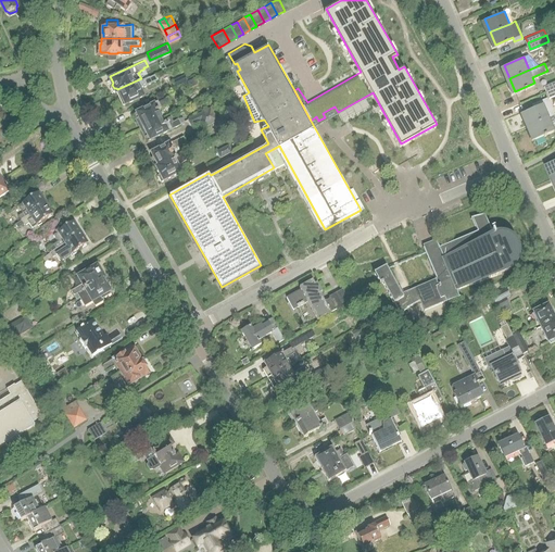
[(189,79),(188,79),(186,73),(174,78),(177,85),(184,82),(189,79)]
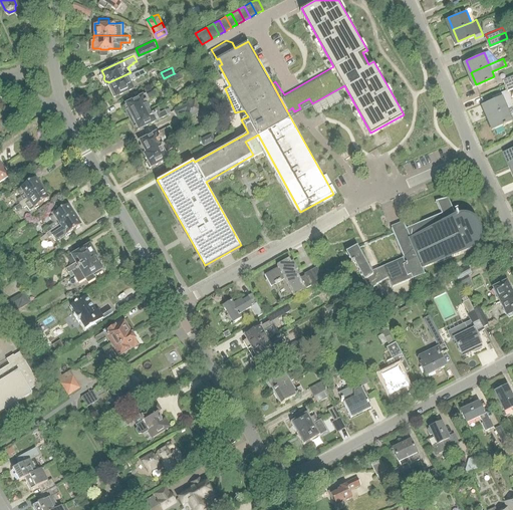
[(131,72),(108,82),(114,95),(134,86),(130,79),(147,72),(145,68),(138,71),(137,69),(131,72)]
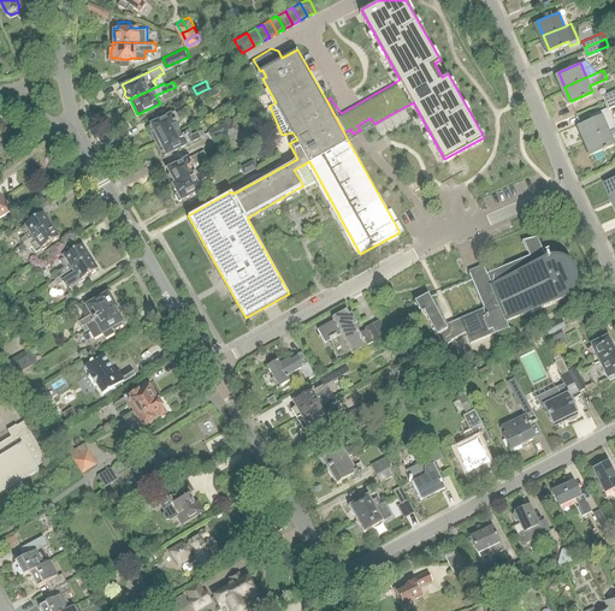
[(210,88),(203,90),(207,98),(219,92),(216,84),(210,88)]
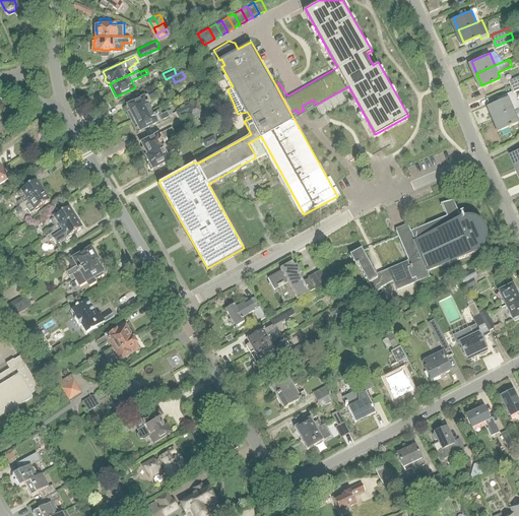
[(518,73),(510,77),(512,82),(518,79),(518,73)]
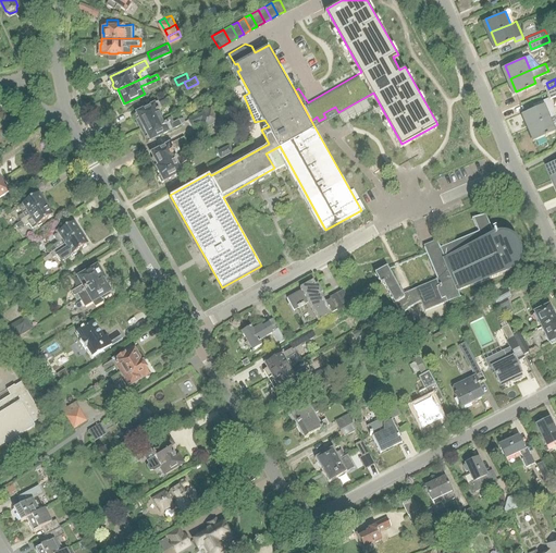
[(172,100),(169,95),(136,111),(137,115),(141,125),(162,115),(159,108),(162,107),(162,106),(172,100)]
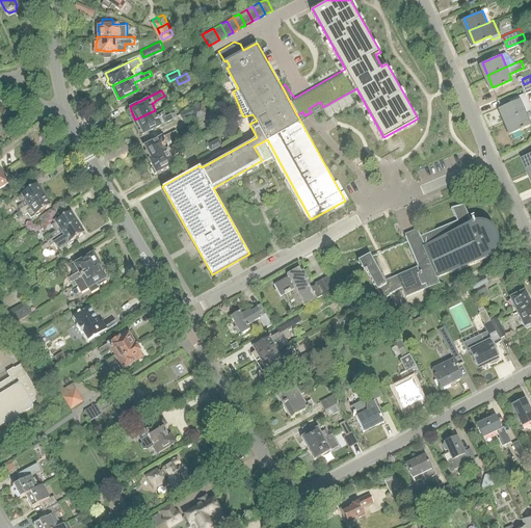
[(530,106),(524,91),(509,98),(511,101),(501,106),(506,119),(525,110),(530,108),(530,106)]
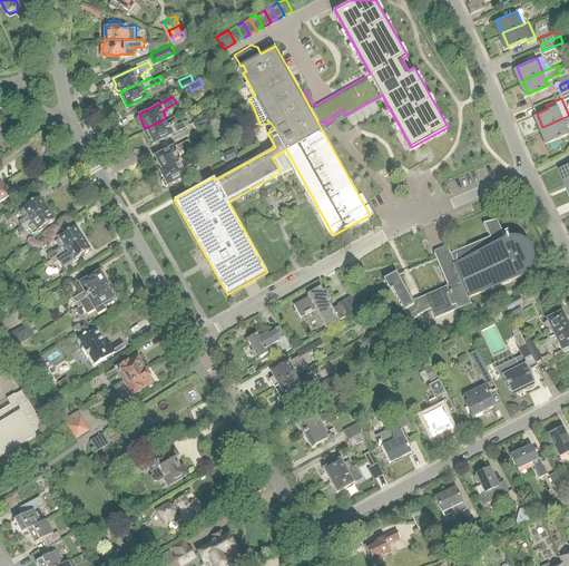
[(217,107),(194,120),(197,127),(207,123),(211,129),(225,122),(217,107)]
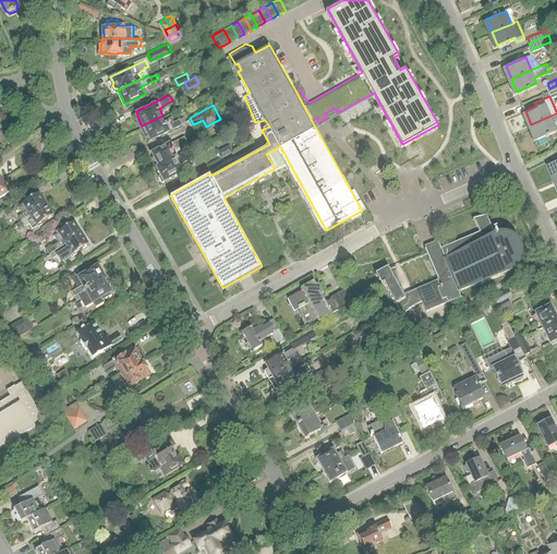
[(162,116),(142,125),(146,135),(147,134),(149,139),(183,122),(181,117),(170,122),(170,121),(166,122),(162,116)]
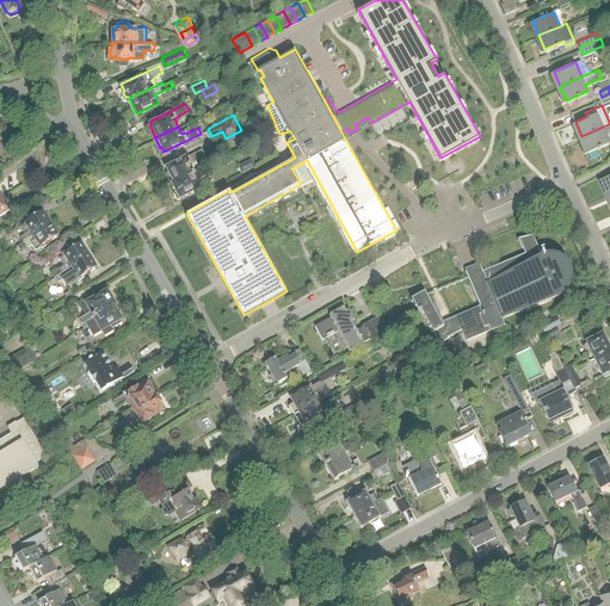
[(609,141),(603,127),(581,136),(587,150),(609,141)]
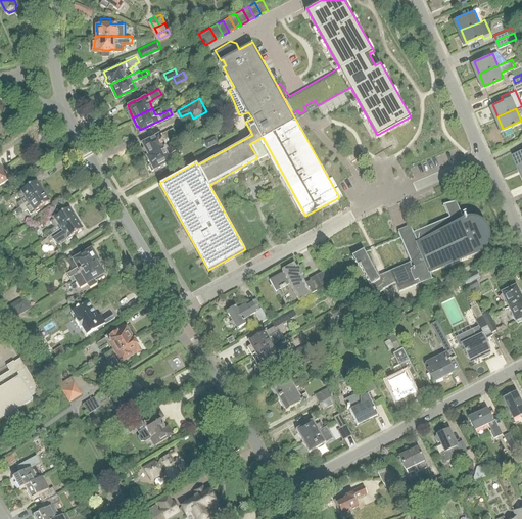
[(143,145),(148,155),(167,146),(165,145),(162,139),(165,137),(165,136),(176,131),(174,126),(163,131),(162,131),(143,141),(145,144),(143,145)]
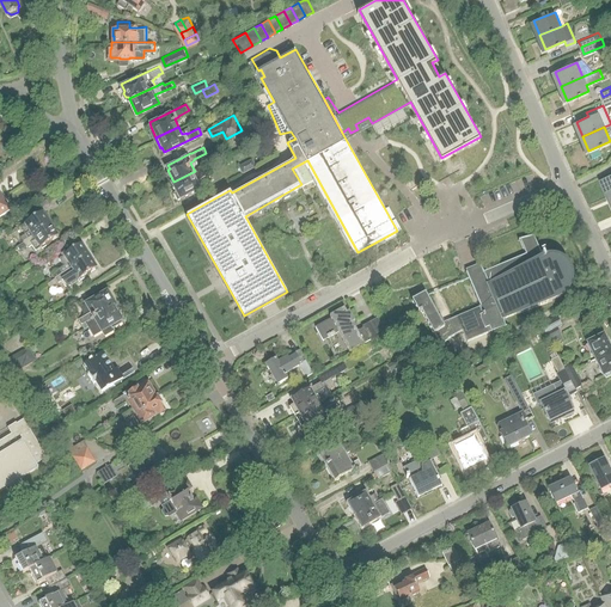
[(254,157),(239,164),(244,172),(257,164),(254,157)]
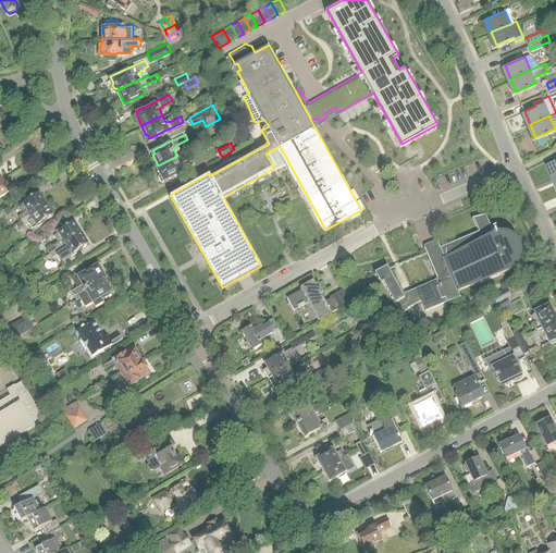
[(176,155),(177,156),(158,166),(161,172),(159,173),(162,180),(182,170),(177,162),(190,156),(187,149),(176,155)]
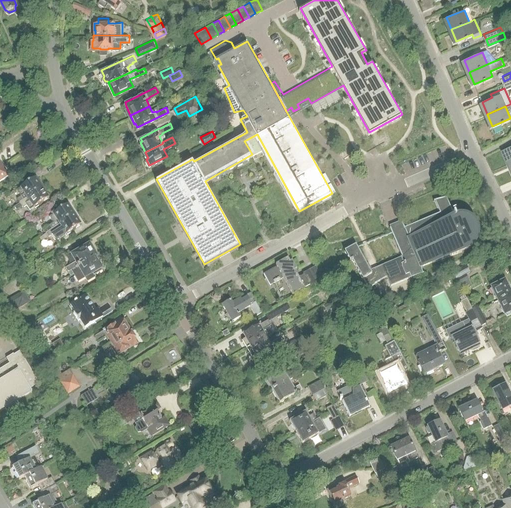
[(2,163),(0,163),(0,178),(9,173),(2,163)]
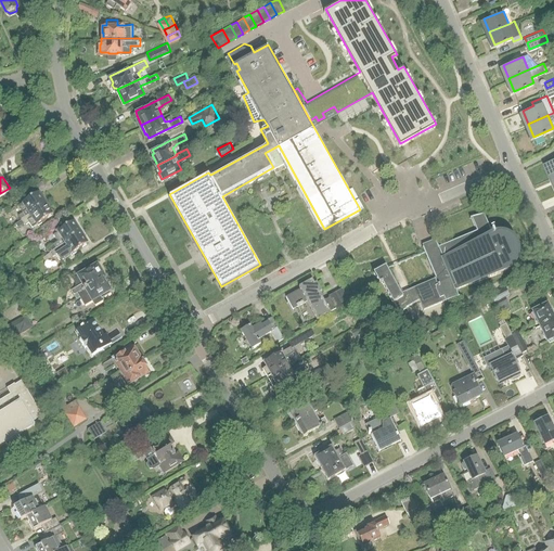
[(18,212),(22,216),(46,200),(44,197),(46,196),(41,191),(40,191),(39,189),(29,195),(27,195),(23,197),(24,199),(18,203),(23,209),(18,212)]
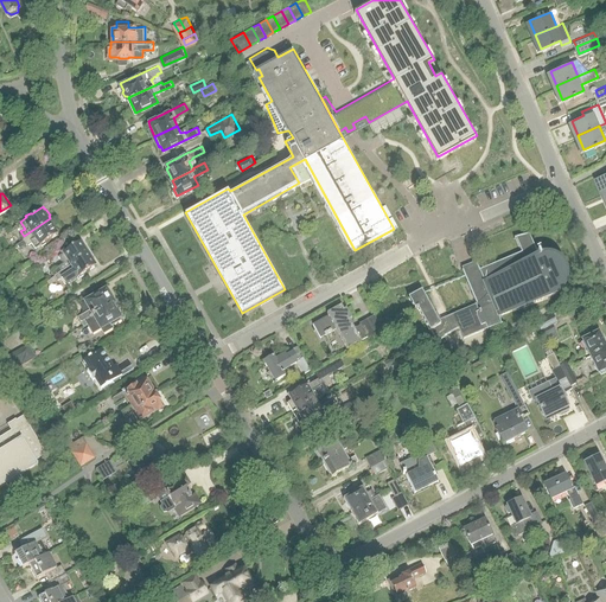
[(50,218),(24,236),(24,237),(18,241),(20,245),(27,241),(29,243),(33,239),(37,244),(42,241),(43,242),(46,239),(46,238),(58,230),(50,218)]
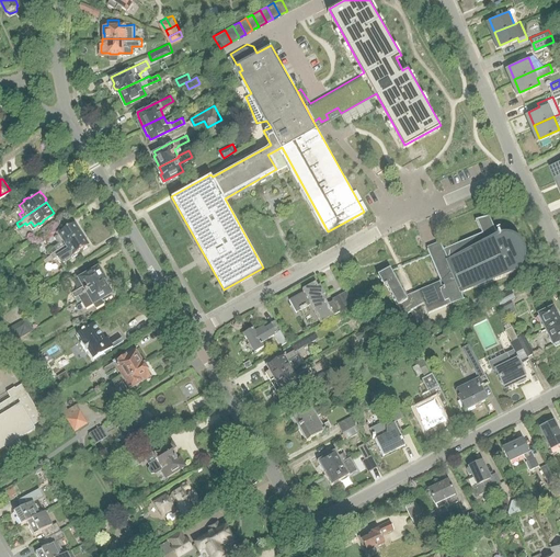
[(501,232),(499,229),(498,229),(490,213),(477,215),(483,230),(444,247),(442,241),(427,247),(441,279),(409,292),(404,286),(402,286),(390,265),(378,272),(385,282),(386,282),(386,283),(388,282),(404,313),(412,308),(412,307),(424,300),(429,310),(452,300),(464,296),(461,288),(495,276),(513,270),(518,266),(522,262),(524,257),(525,251),(524,246),(521,240),(517,237),(512,234),(506,232),(501,232)]
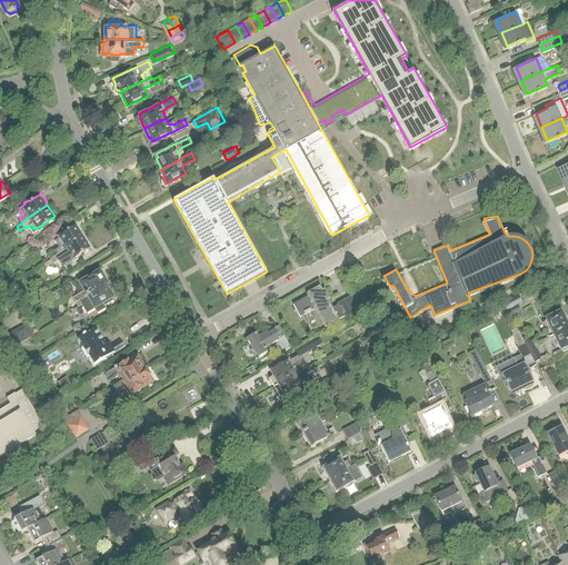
[(51,256),(83,235),(81,231),(82,231),(79,225),(78,226),(76,224),(56,237),(60,244),(49,251),(51,256)]
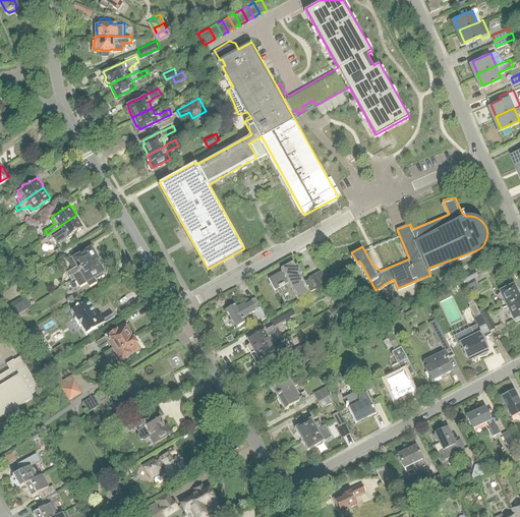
[(53,236),(57,242),(83,225),(76,215),(47,234),(50,238),(53,236)]
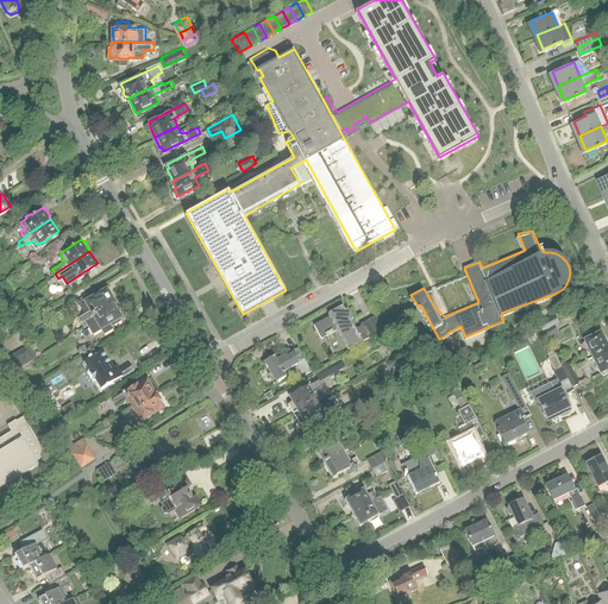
[(108,288),(107,287),(81,302),(83,307),(89,304),(92,308),(89,309),(88,309),(76,316),(80,320),(113,301),(114,300),(112,295),(112,293),(110,288),(108,288)]
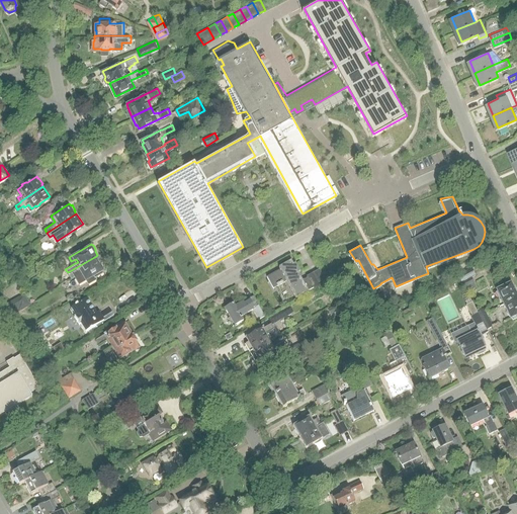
[(86,276),(89,281),(96,276),(95,275),(103,270),(96,256),(68,272),(70,276),(73,274),(77,282),(86,276)]
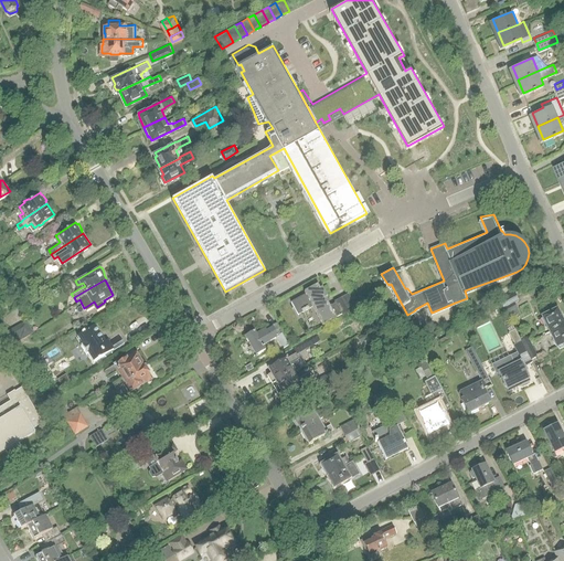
[(10,282),(4,285),(4,286),(0,288),(0,292),(4,299),(17,292),(10,282)]
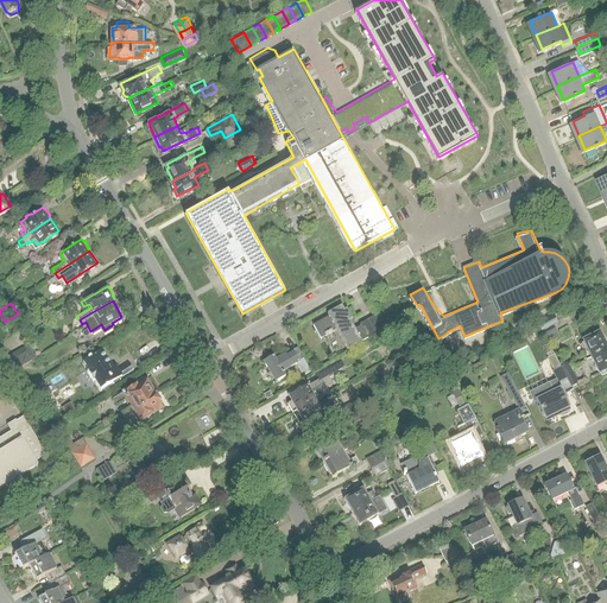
[(329,312),(315,322),(322,335),(339,327),(349,347),(364,338),(352,317),(354,316),(349,305),(347,306),(343,303),(328,311),(329,312)]
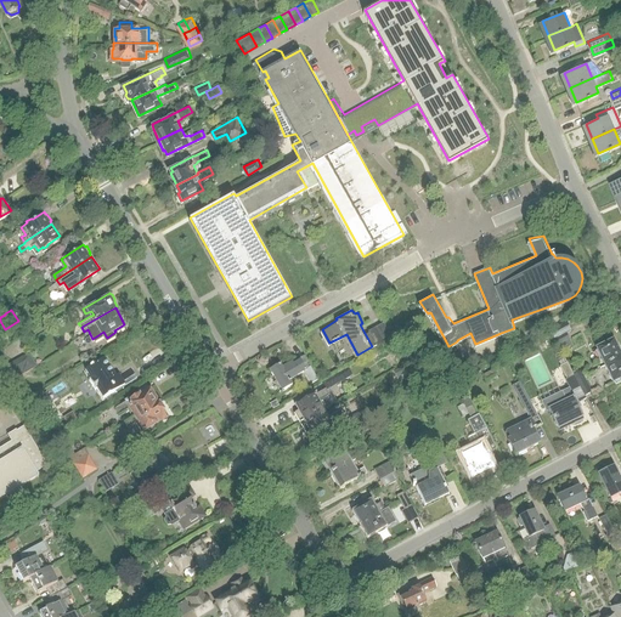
[(563,347),(575,341),(572,337),(569,329),(574,327),(569,317),(552,326),(560,341),(563,347)]
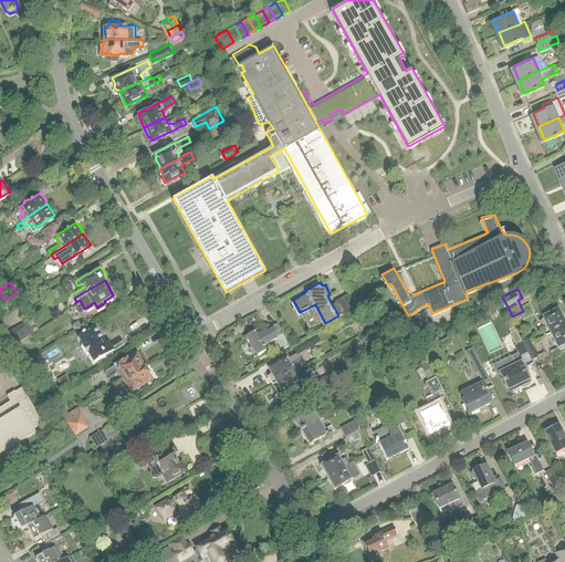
[(349,291),(336,299),(336,300),(344,313),(344,314),(358,306),(349,291)]
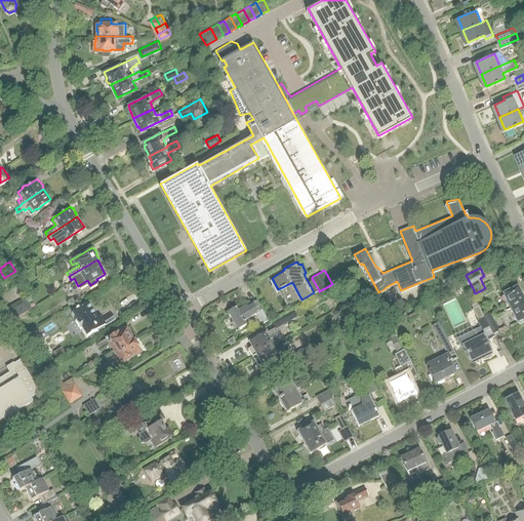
[(504,290),(511,306),(523,299),(523,296),(518,284),(504,290)]
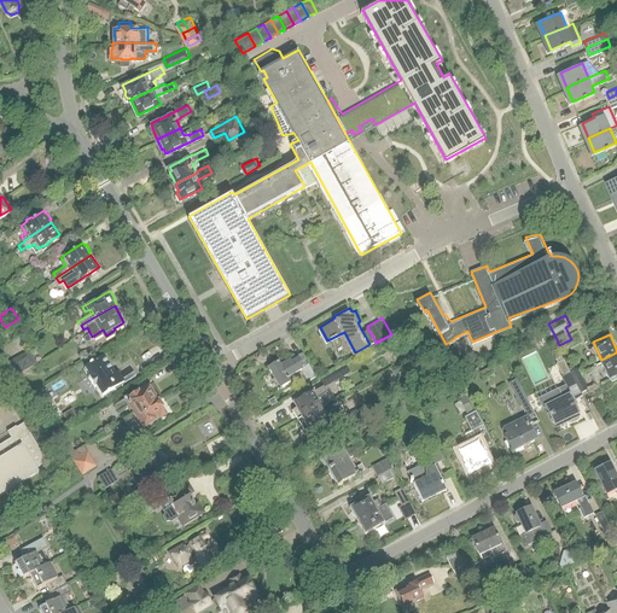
[(88,345),(79,351),(82,357),(92,351),(88,345)]
